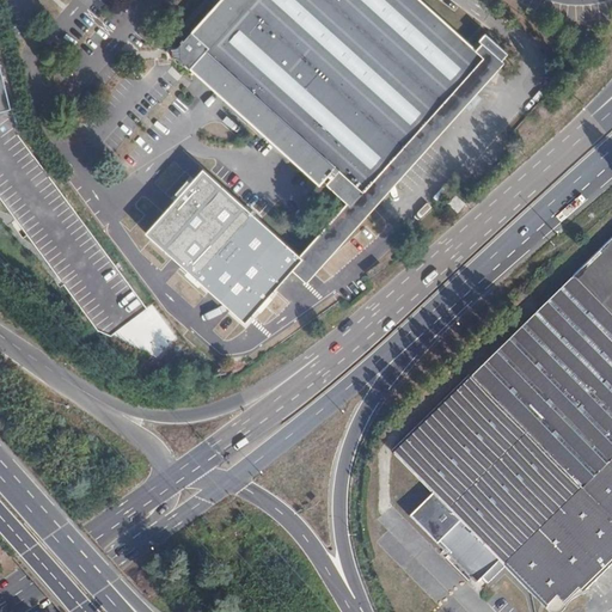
[(329,184),(356,208),(363,215),(495,67),(476,49),(420,0),(220,0),(216,5),(178,48),(173,48),(173,56),(178,56),(319,185),(335,167),(340,172),(329,184)]
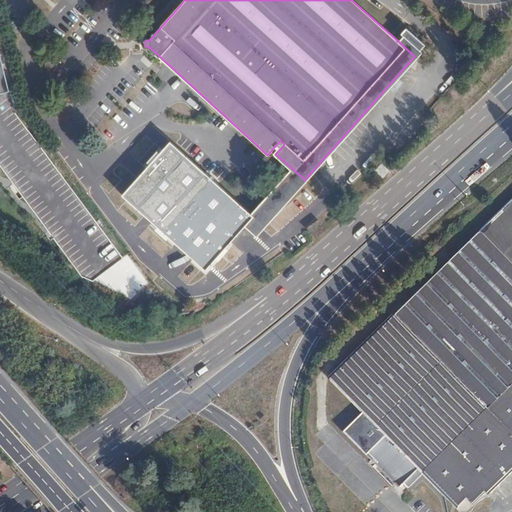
[(401,34),(403,36),(419,50),(425,44),(406,27),(401,34)]
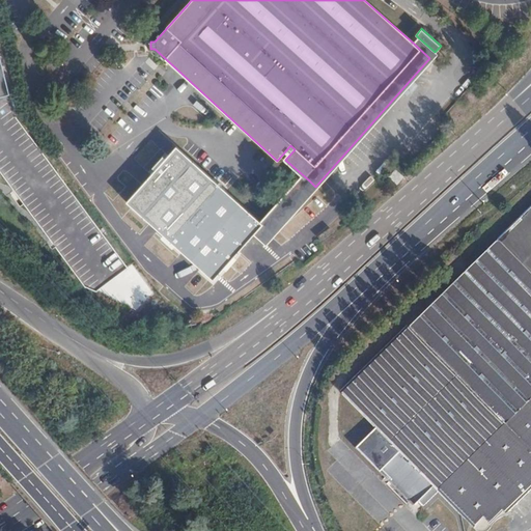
[(418,37),(413,43),(429,58),(435,52),(418,37)]
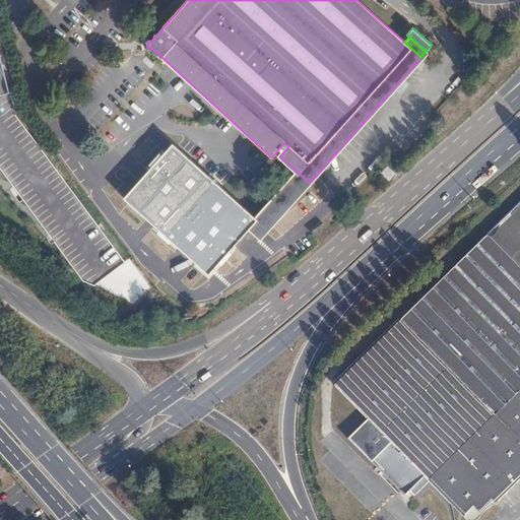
[(0,94),(8,92),(0,58),(0,94)]
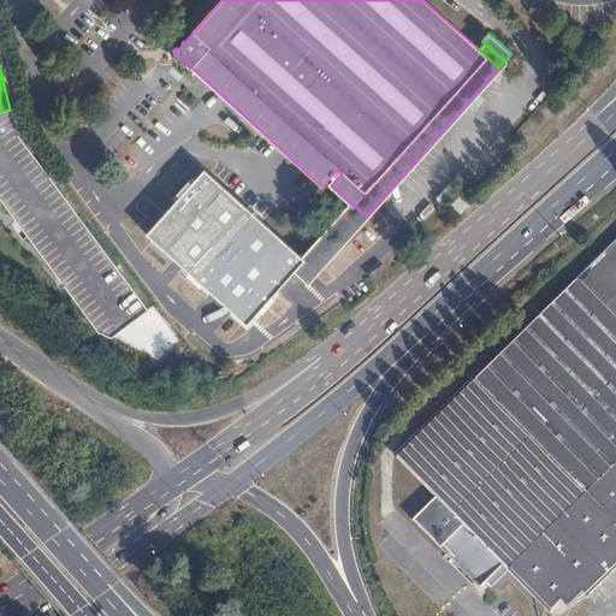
[(357,226),(350,219),(345,214),(306,259),(205,169),(193,181),(188,175),(176,188),(182,193),(171,205),(194,227),(187,235),(197,244),(189,254),(220,282),(241,300),(258,314),(296,271),(307,282),(357,226)]
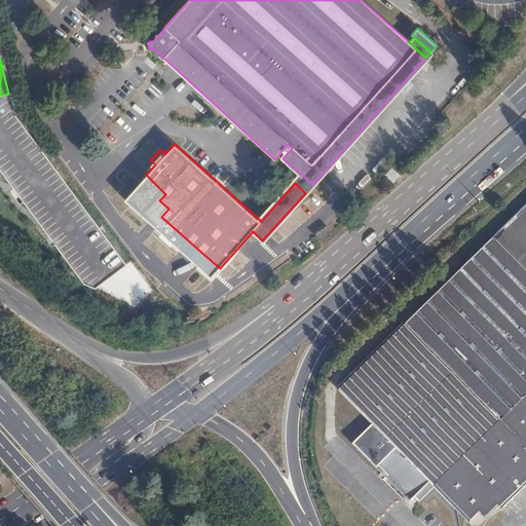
[(386,175),(389,178),(396,172),(392,168),(386,175)]
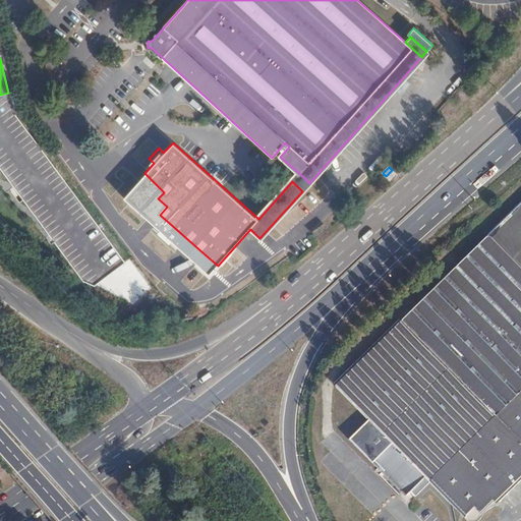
[(392,170),(386,176),(390,180),(396,174),(392,170)]
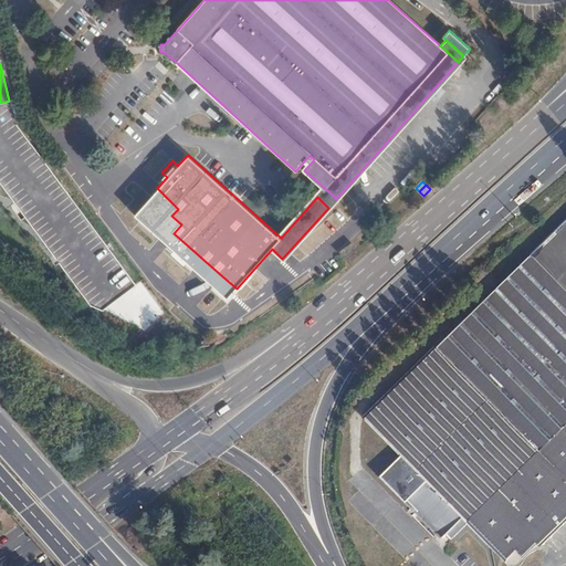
[(565,218),(363,420),(399,456),(378,478),(410,510),(411,507),(441,537),(448,531),(453,537),(467,524),(507,565),(509,565),(517,565),(531,554),(541,548),(565,523),(565,218)]
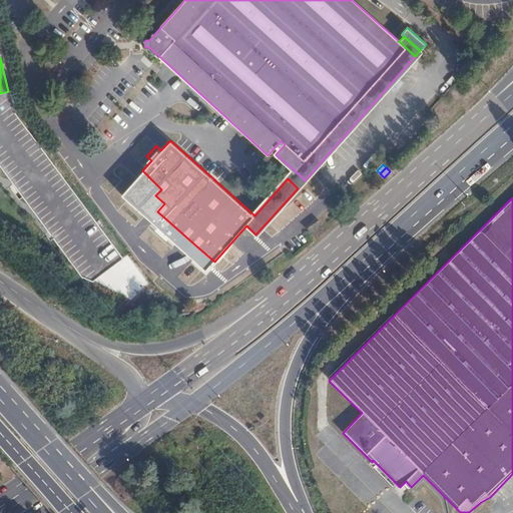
[(261,241),(249,254),(262,267),(274,253),(261,241)]
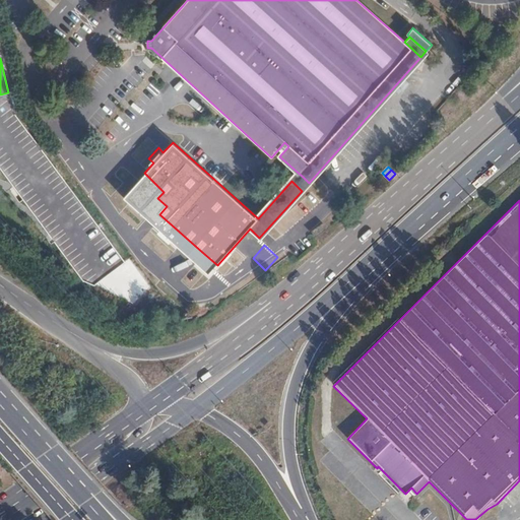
[(142,253),(149,265),(155,262),(147,250),(142,253)]
